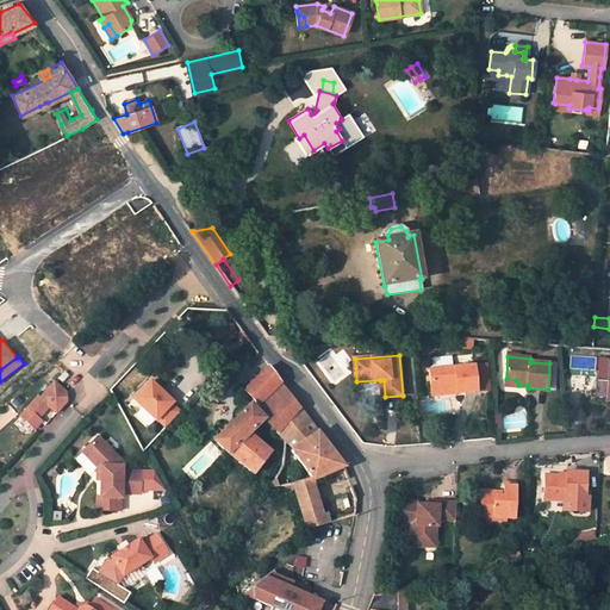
[(433,392),(455,390),(456,390),(456,393),(477,392),(474,366),(453,368),(453,358),(452,358),(429,360),(430,371),(430,378),(427,378),(428,383),(431,383),(433,392)]
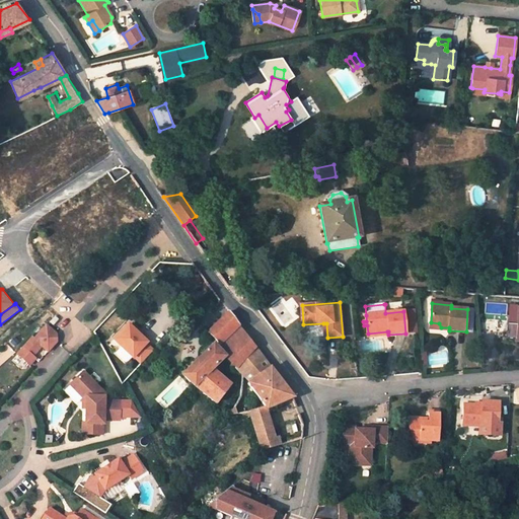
[(208,332),(216,342),(237,321),(230,312),(208,332)]
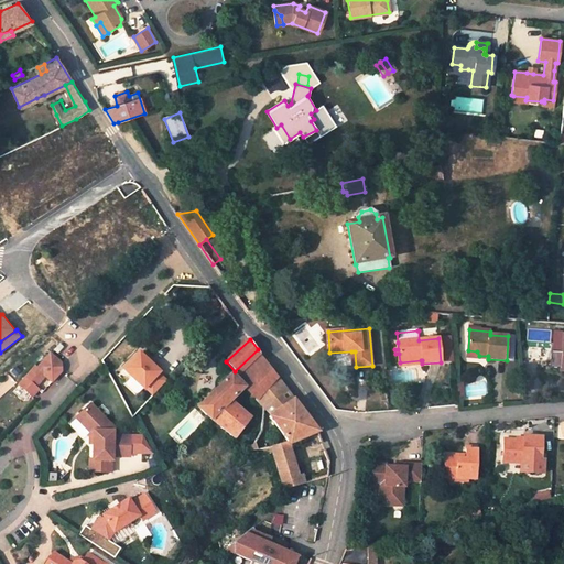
[(53,345),(50,349),(53,353),(57,348),(60,346),(55,343),(53,345)]
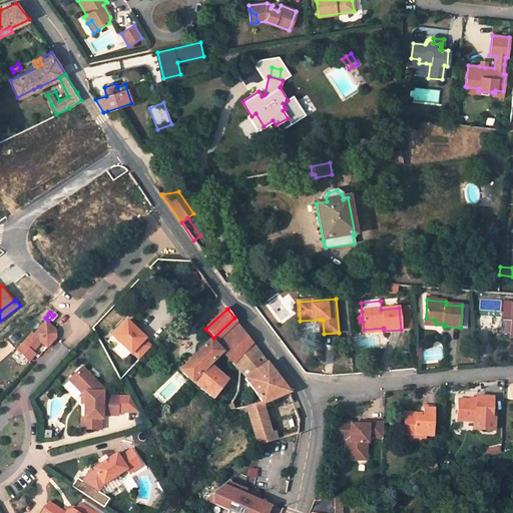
[(228,361),(233,365),(252,344),(234,318),(213,338),(216,341),(213,343),(222,353),(229,360),(228,361)]
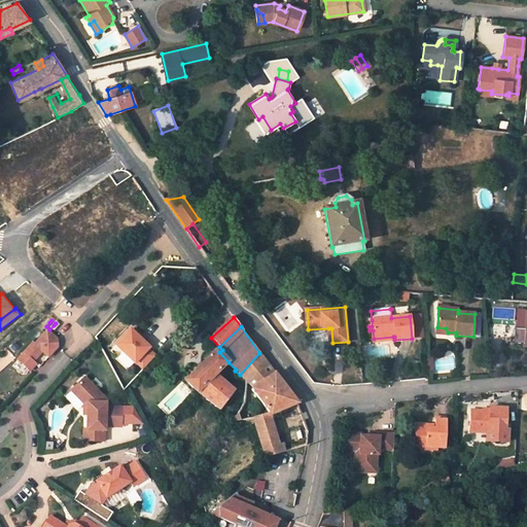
[(130,328),(115,345),(135,362),(136,361),(143,369),(155,355),(148,348),(149,347),(143,341),(136,335),(130,328)]
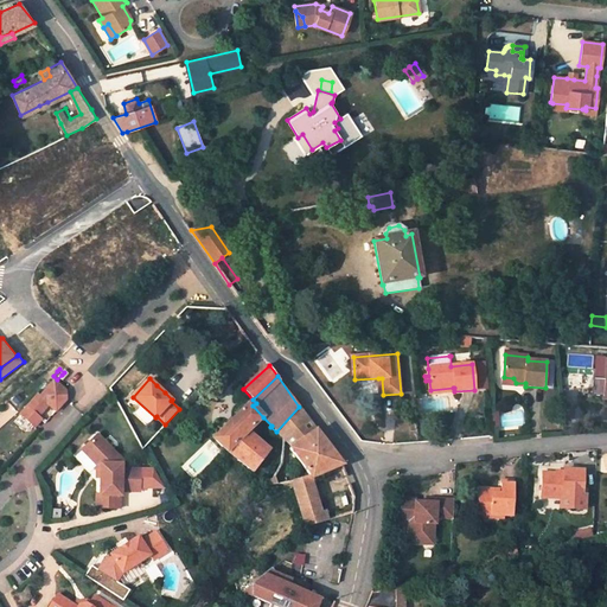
[(33,396),(18,416),(33,428),(39,420),(36,417),(45,404),(51,409),(53,411),(64,400),(63,395),(62,390),(50,381),(37,397),(33,396)]
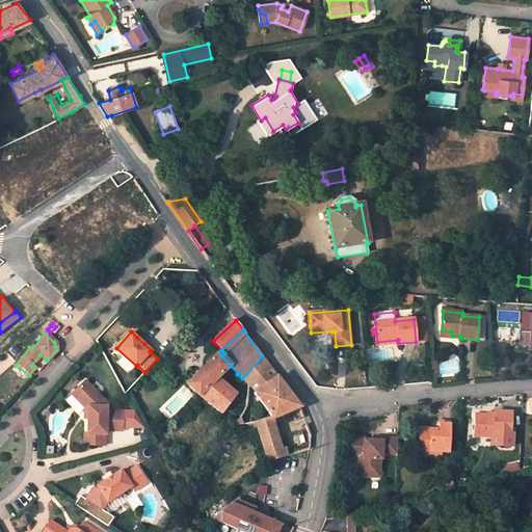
[(531,349),(531,335),(522,334),(521,348),(531,349)]
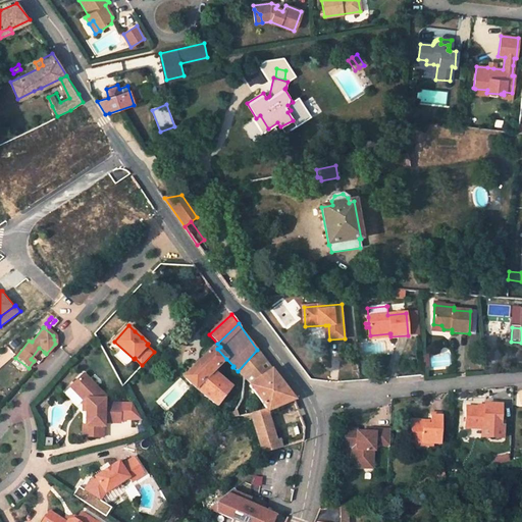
[(137,329),(135,331),(142,337),(144,335),(137,329)]
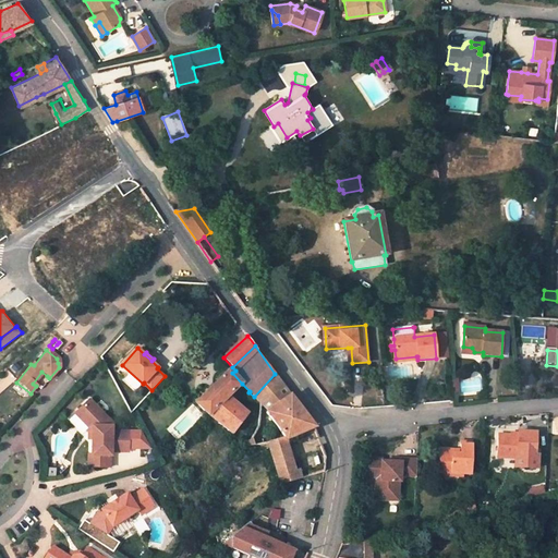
[(158,367),(157,368),(165,376),(167,373),(159,366),(158,367)]
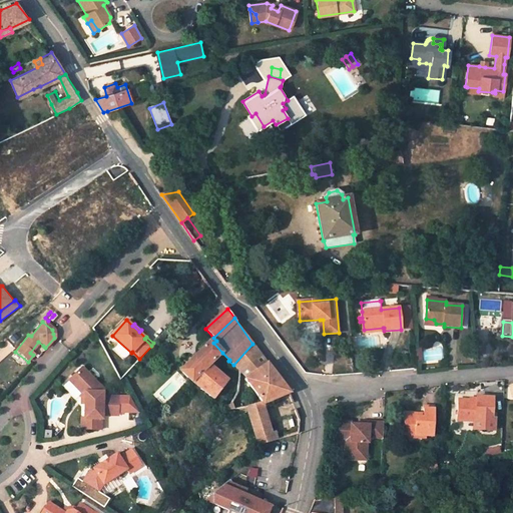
[(213,343),(211,341),(180,371),(191,382),(207,367),(210,364),(222,353),(213,343)]
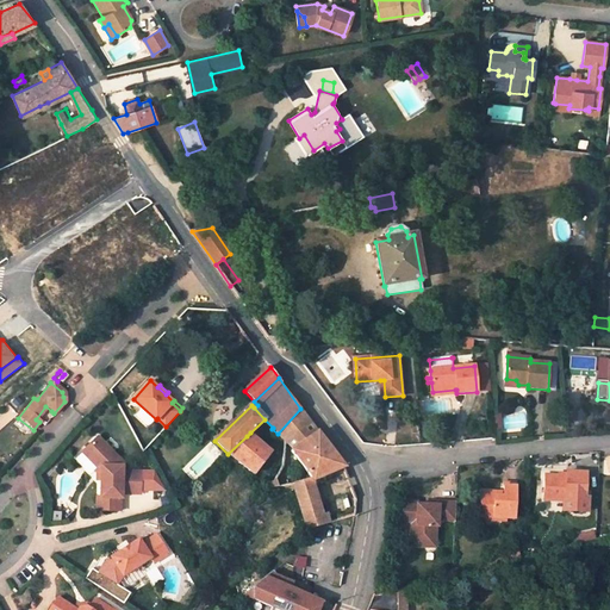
[(293,449),(292,452),(310,479),(312,481),(325,475),(344,468),(300,409),(278,434),(280,435),(279,436),(285,441),(293,449)]
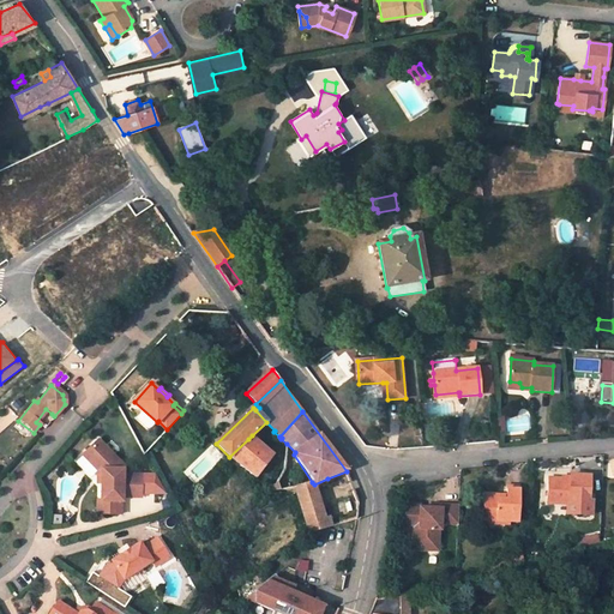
[(274,453),(252,435),(248,439),(270,458),(274,453)]
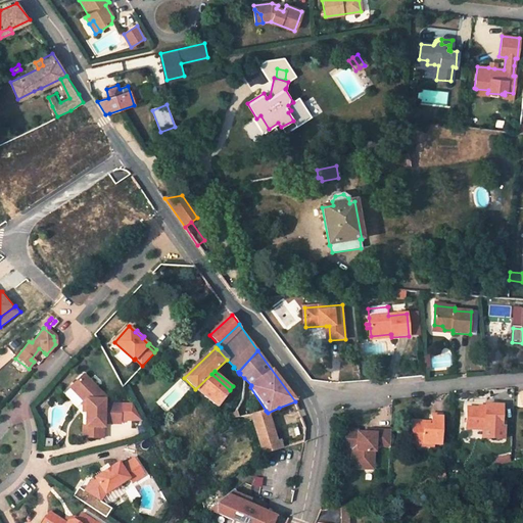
[(230,390),(211,374),(195,389),(218,407),(223,399),(230,390)]
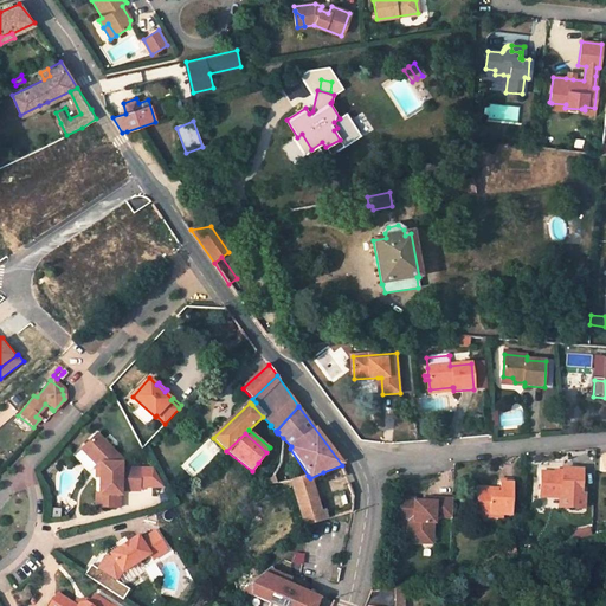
[(100,434),(86,446),(101,463),(101,476),(101,494),(105,494),(104,507),(120,507),(121,495),(122,495),(122,490),(141,490),(141,469),(123,468),(123,463),(118,458),(121,456),(100,434)]
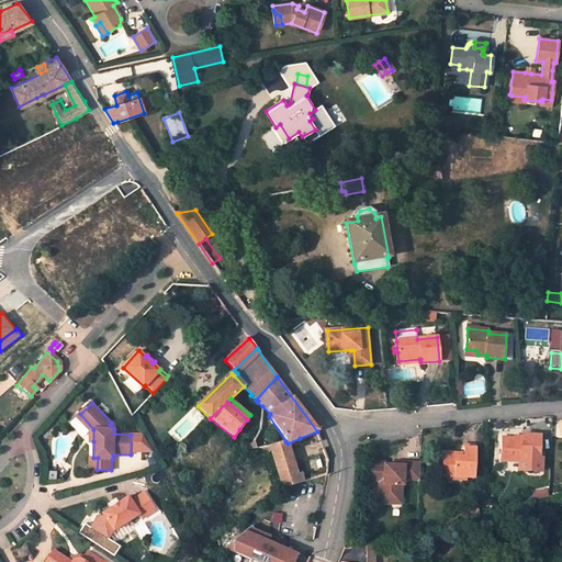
[(80,414),(78,416),(91,430),(90,441),(93,441),(93,429),(80,414)]
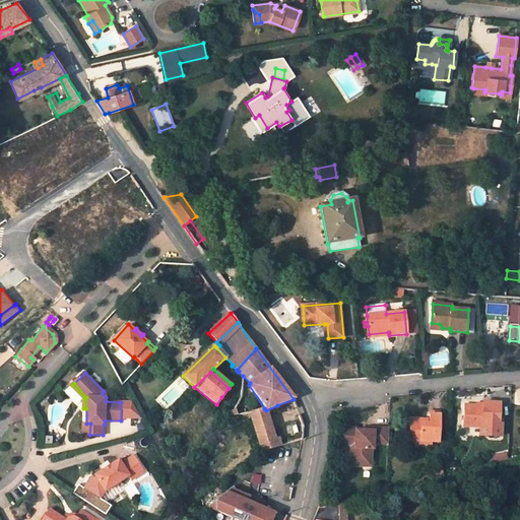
[(221,397),(216,404),(230,414),(234,408),(221,397)]
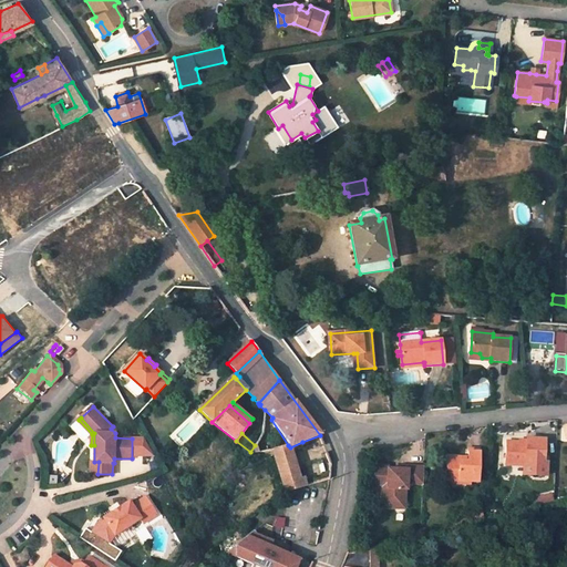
[(545,464),(546,441),(527,439),(526,443),(507,442),(506,465),(524,466),(534,466),(533,476),(546,477),(547,464),(545,464)]
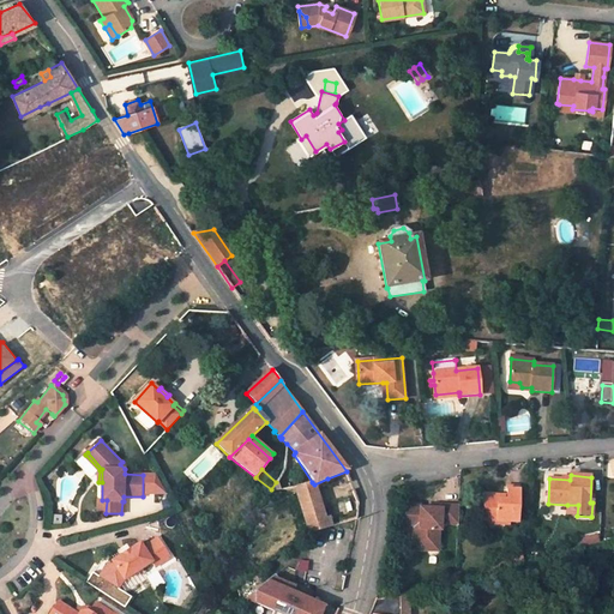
[(330,483),(327,479),(314,485),(315,489),(330,483)]
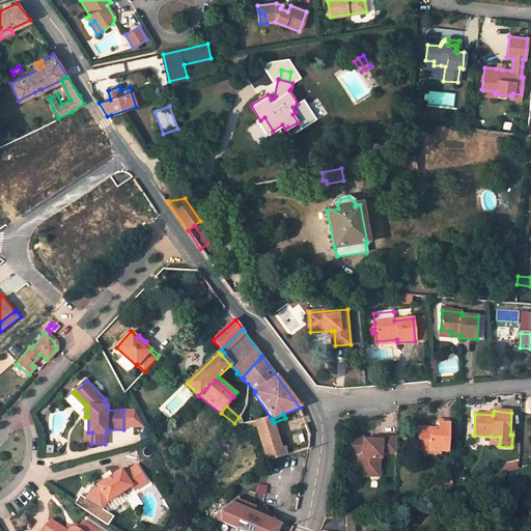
[(273,423),(272,419),(270,417),(255,421),(267,462),(282,457),(273,423)]
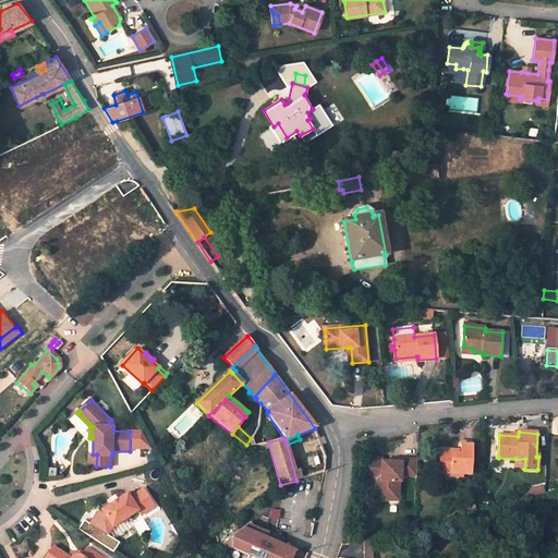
[(453,450),(440,449),(439,471),(451,471),(451,474),(462,474),(470,475),(472,443),(462,441),(461,450),(461,456),(453,455),(453,450)]
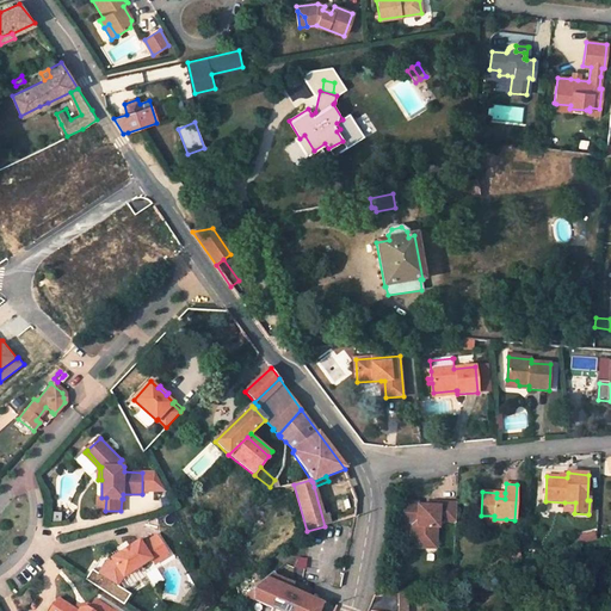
[(456,520),(457,503),(432,501),(432,506),(425,506),(425,504),(419,504),(419,500),(403,499),(402,522),(412,523),(411,539),(430,541),(431,525),(437,526),(438,526),(439,519),(456,520)]
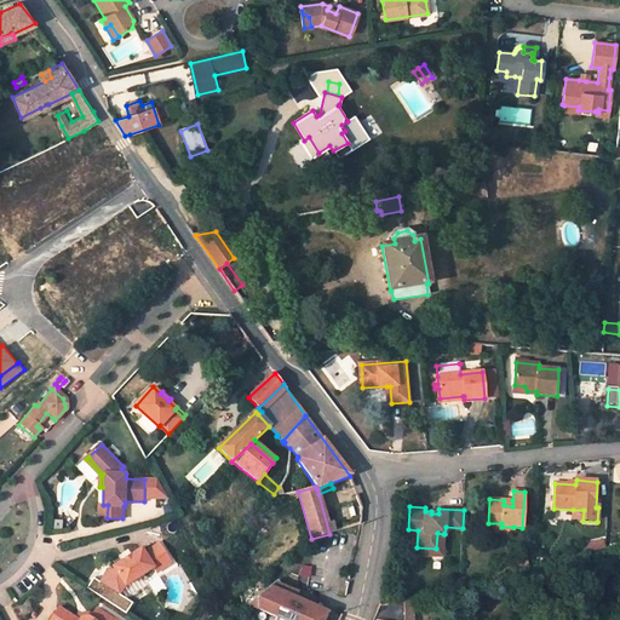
[(584,510),(573,510),(573,521),(583,521),(584,510)]
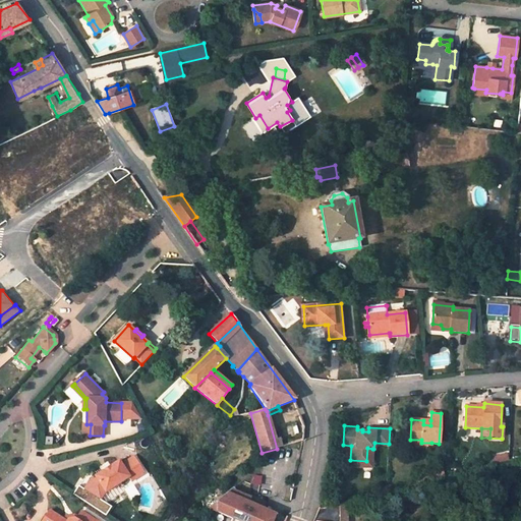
[(289,436),(291,445),(303,441),(303,432),(289,436)]
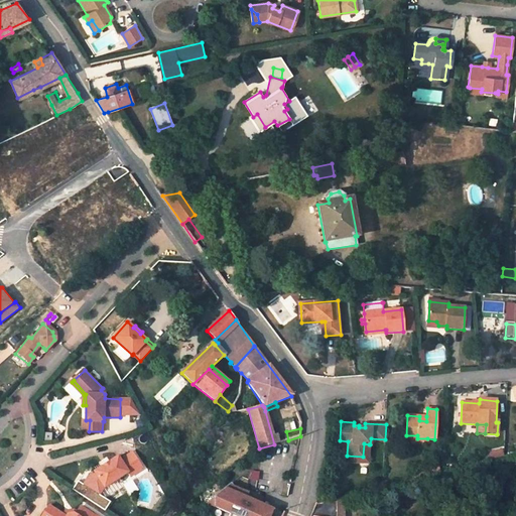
[(363,457),(347,456),(347,461),(368,462),(369,444),(364,443),(363,457)]
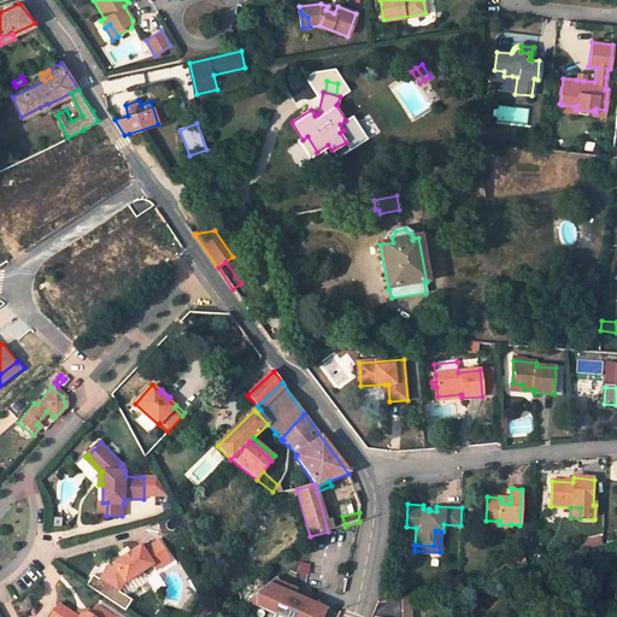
[(125,585),(144,574),(154,566),(157,571),(171,562),(158,542),(145,551),(142,547),(113,566),(115,568),(125,585)]
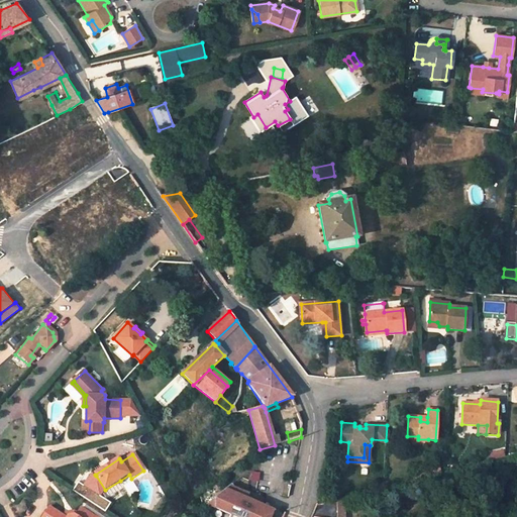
[(96,476),(95,475),(91,477),(85,488),(87,489),(93,478),(96,476)]
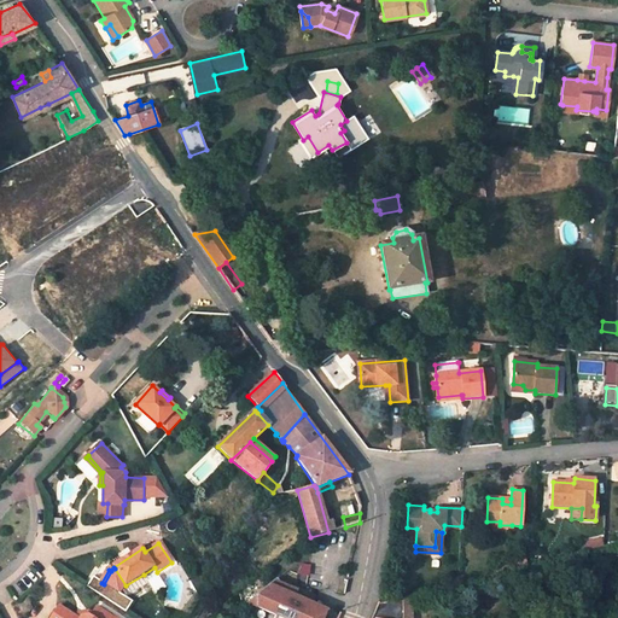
[(147,579),(157,572),(155,567),(144,575),(147,579)]
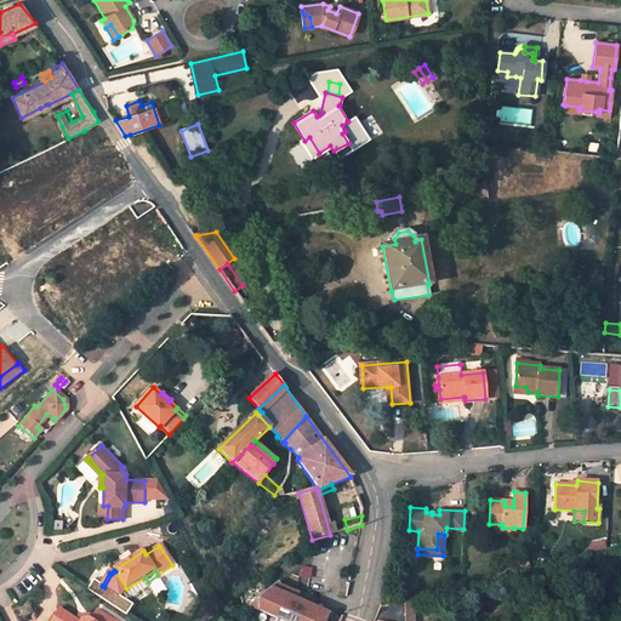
[(126,588),(115,571),(112,574),(104,587),(121,598),(126,588)]
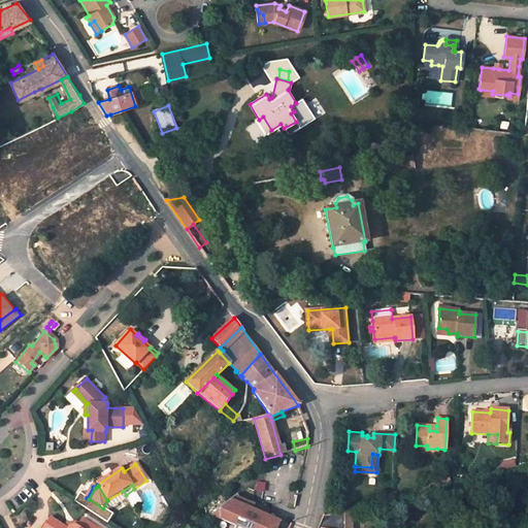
[(234,495),(209,515),(234,525),(232,527),(272,527),(276,521),(264,516),(258,513),(261,506),(252,502),(251,503),(236,497),(234,495)]
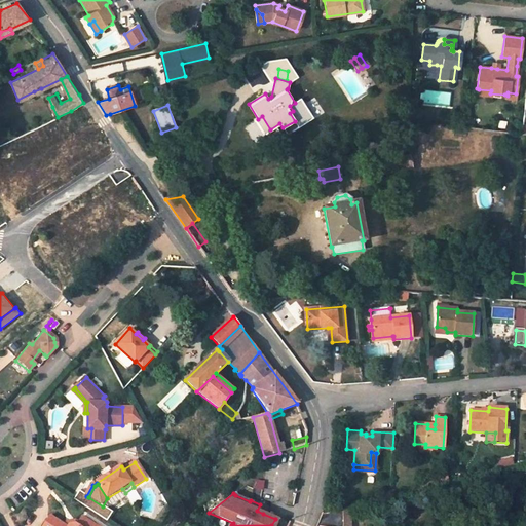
[(265,506),(260,504),(257,511),(263,514),(265,506)]
